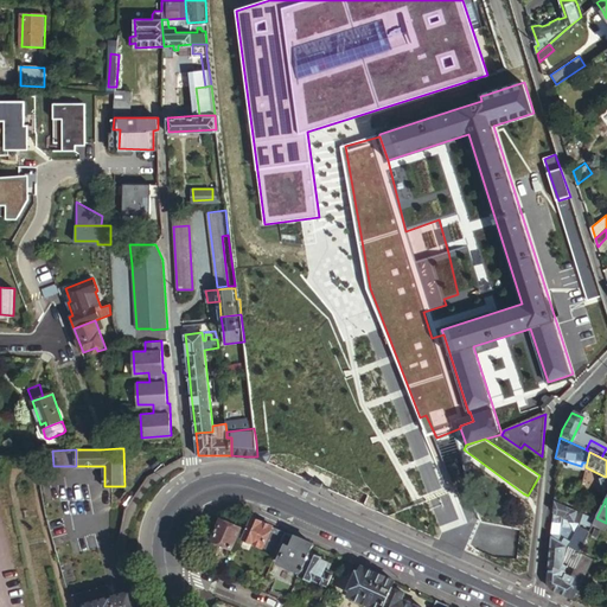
[(574,512),(551,502),(550,513),(562,519),(557,528),(566,532),(570,535),(574,525),(579,528),(580,524),(583,518),(574,512)]
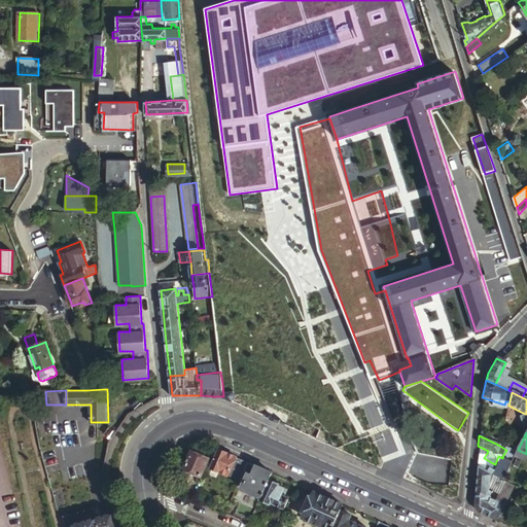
[(478,446),(477,463),(487,469),(490,464),(491,462),(484,458),(488,451),(478,446)]
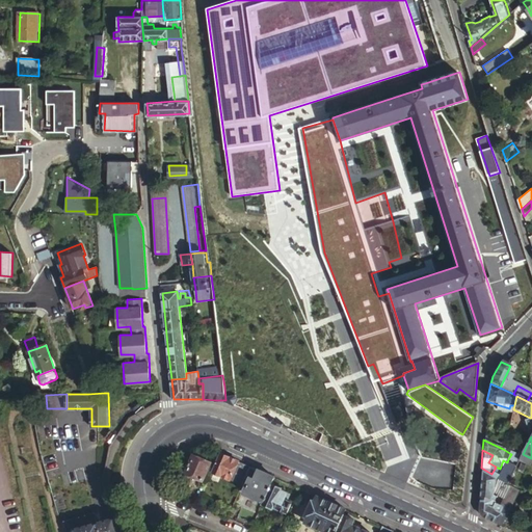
[(243,483),(250,467),(249,467),(243,463),(237,461),(220,452),(212,471),(243,483)]
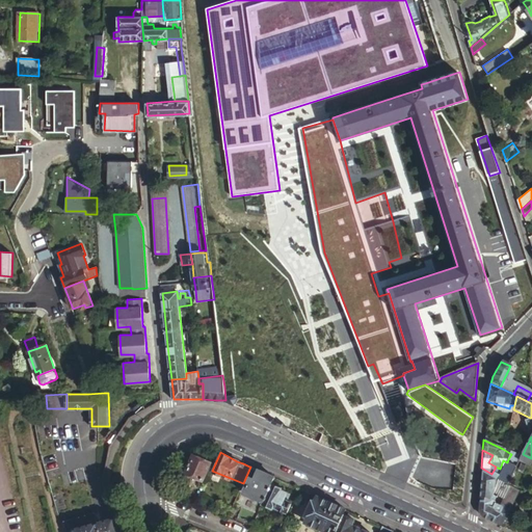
[(517,464),(520,459),(516,458),(516,457),(511,454),(508,459),(517,464)]
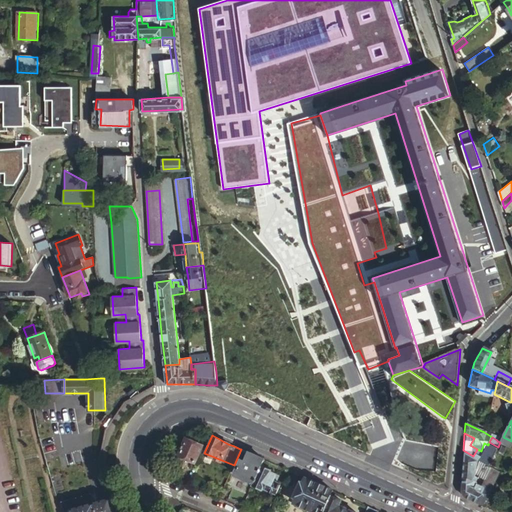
[(203,445),(186,438),(179,455),(180,456),(181,458),(186,460),(188,459),(196,462),(203,445)]
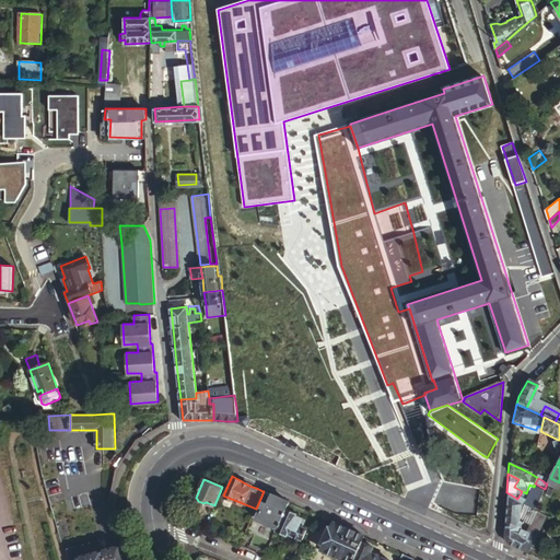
[(286,509),(289,502),(273,497),(268,493),(264,491),(256,509),(253,515),(278,526),(286,509)]
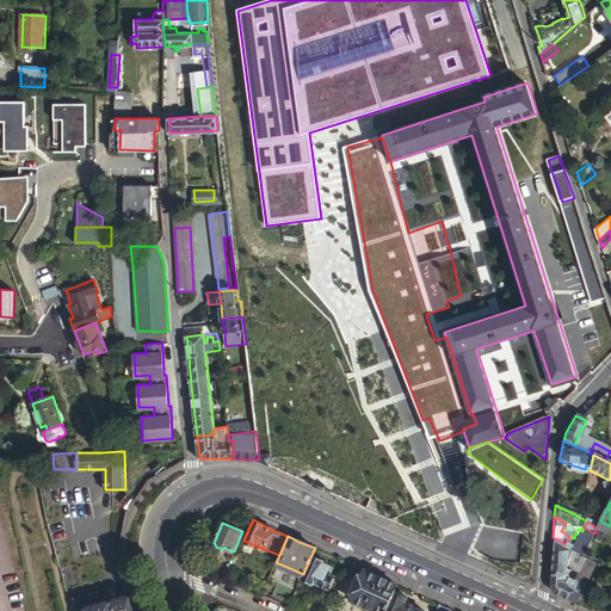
[(553,537),(551,541),(571,550),(582,557),(591,539),(588,538),(585,545),(568,538),(565,544),(553,537)]
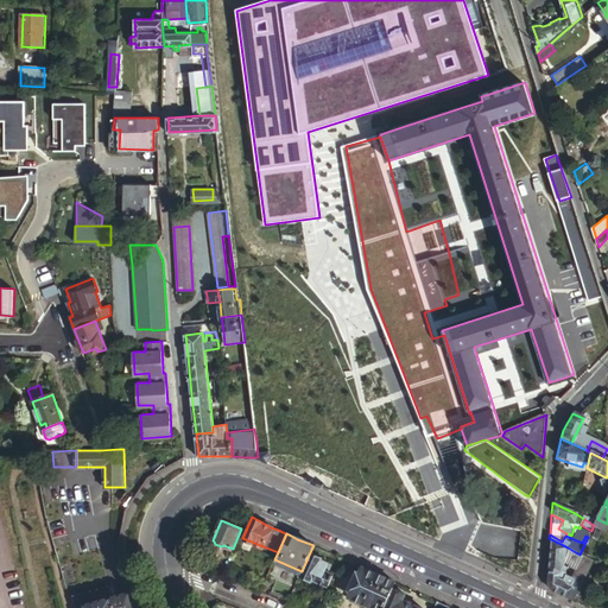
[(568,548),(549,538),(548,556),(559,562),(568,548)]
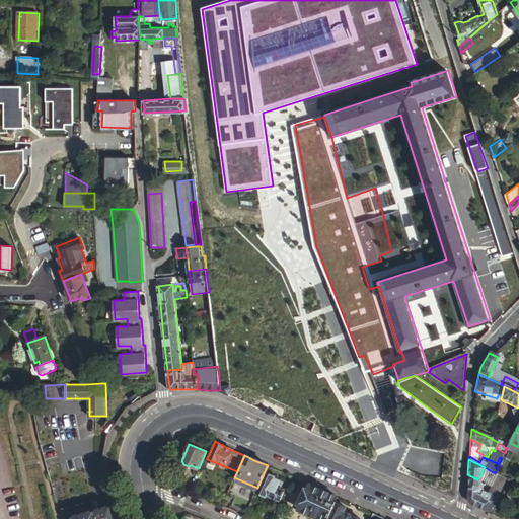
[(477,479),(467,474),(466,483),(477,488),(480,483),(500,492),(506,479),(495,473),(485,467),(477,479)]
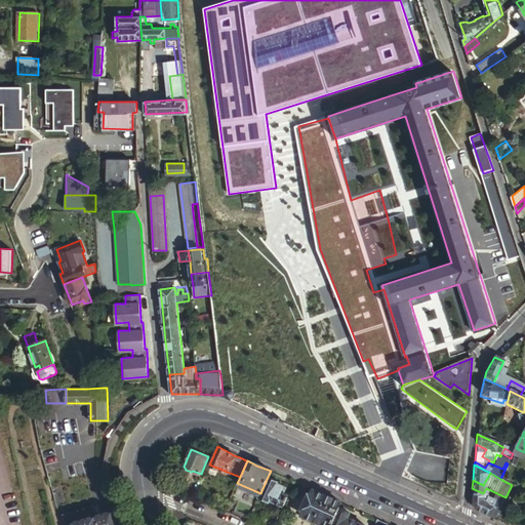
[(260,493),(258,497),(271,502),(271,500),(283,507),(288,495),(281,493),(282,491),(285,492),(286,488),(284,487),(284,486),(279,484),(280,482),(268,477),(260,493)]
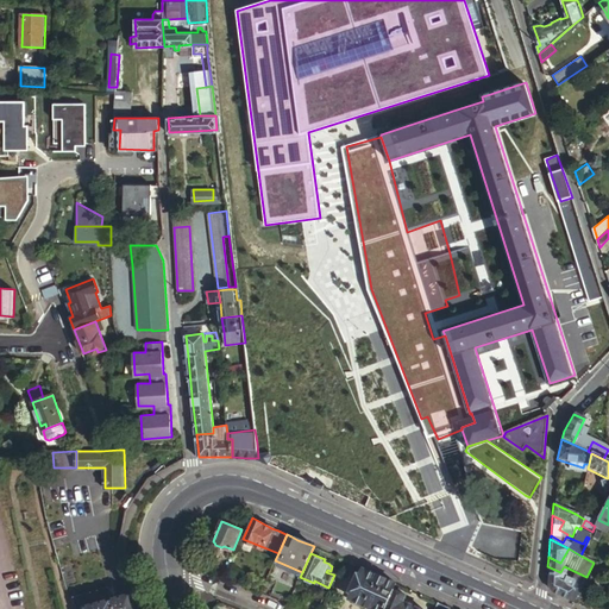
[(225,557),(218,575),(226,578),(233,560),(225,557)]
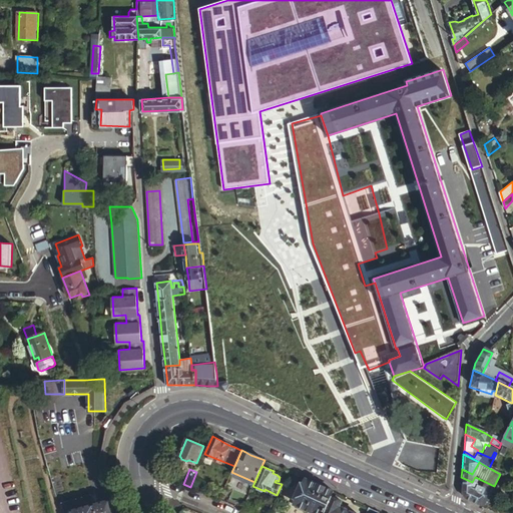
[(472,482),(461,477),(460,492),(463,500),(481,508),(494,486),(475,477),(472,482)]
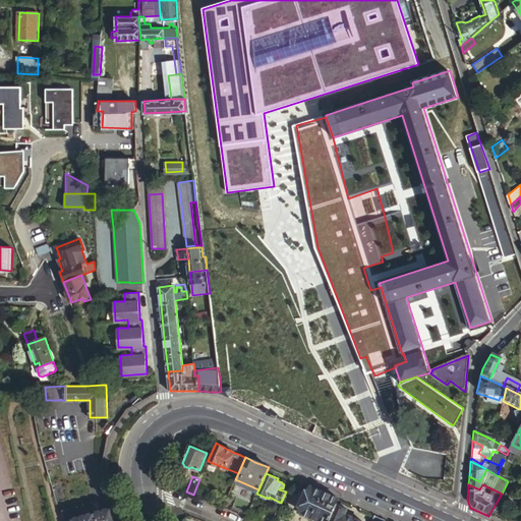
[(328,520),(337,504),(339,499),(311,486),(300,512),(302,513),(301,515),(309,519),(310,517),(320,520),(328,520)]
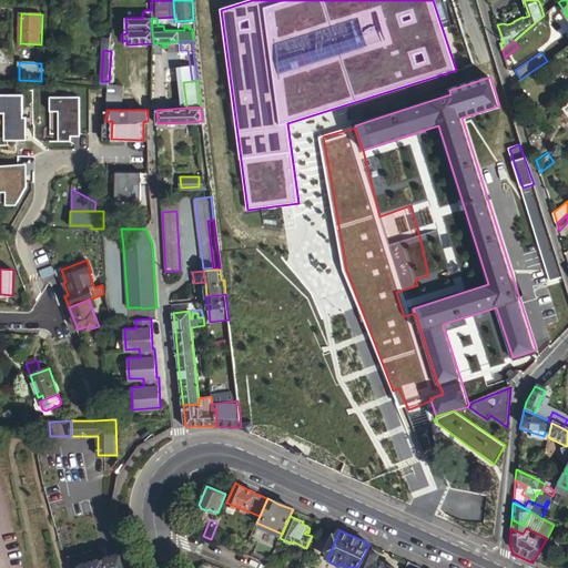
[(262,536),(253,556),(269,563),(277,543),(262,536)]
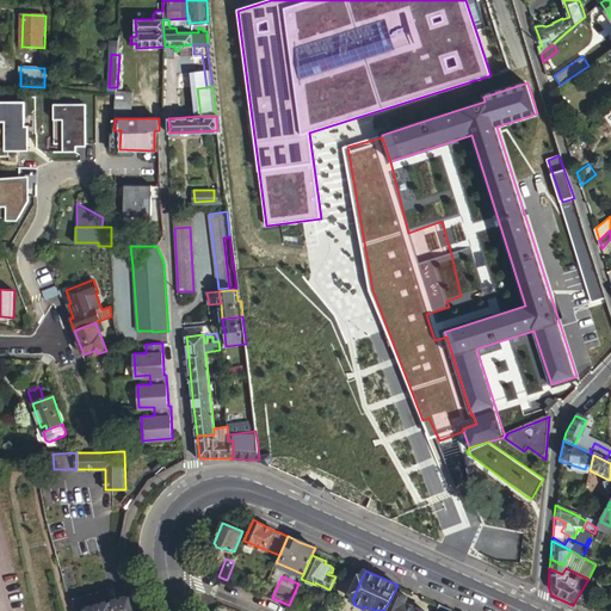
[(135,610),(131,594),(112,599),(109,588),(73,598),(76,610),(135,610)]
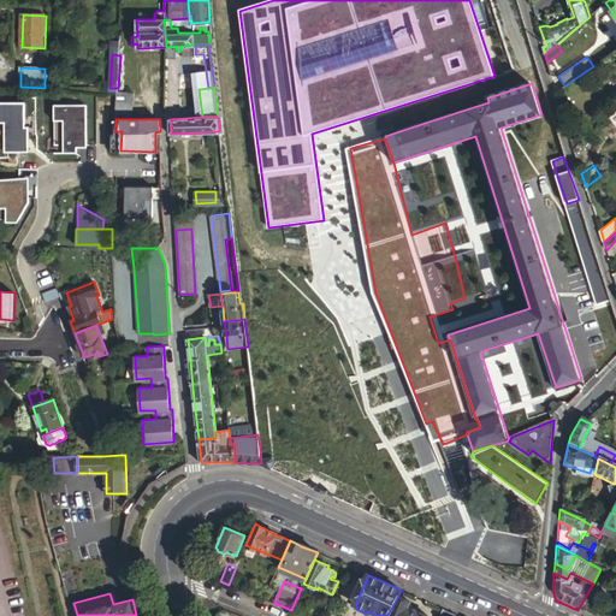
[(398,596),(388,615),(425,615),(408,609),(412,602),(398,596)]
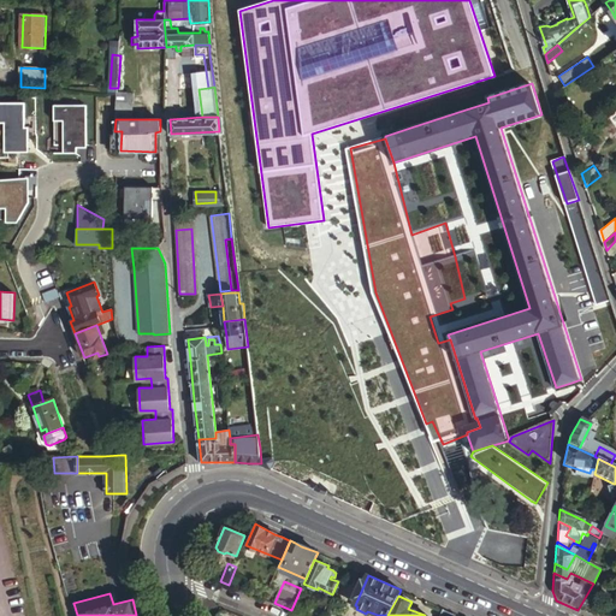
[(317,599),(308,615),(320,615),(323,611),(324,610),(327,604),(317,599)]
